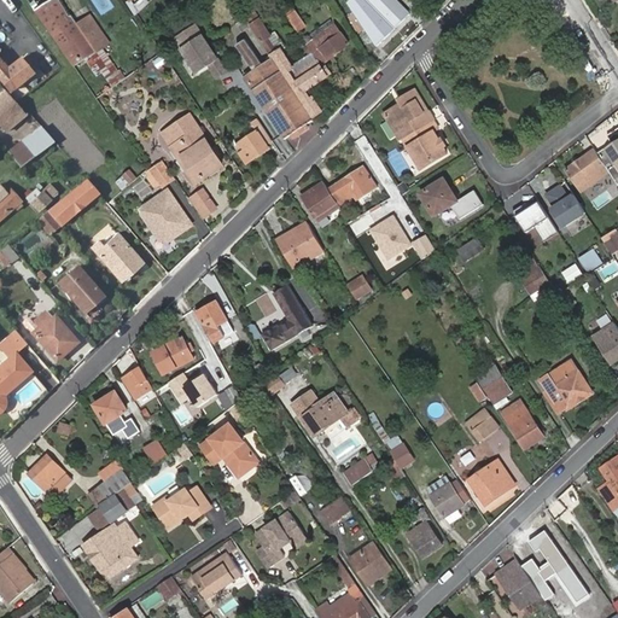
[(59,0),(52,0),(36,11),(68,54),(76,65),(97,51),(79,24),(71,15),(71,16),(59,0)]
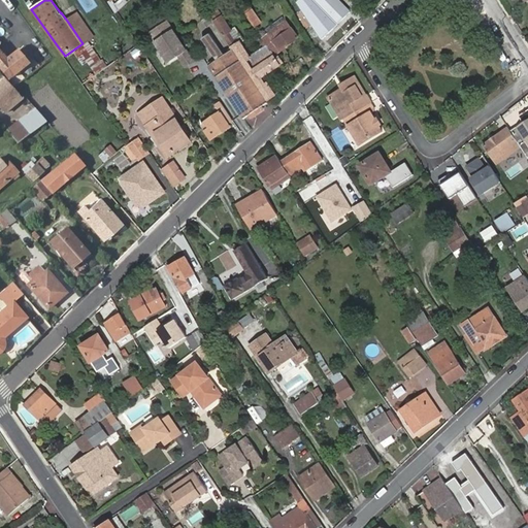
[(340,0),(300,0),(296,4),(323,41),(352,12),(340,0)]
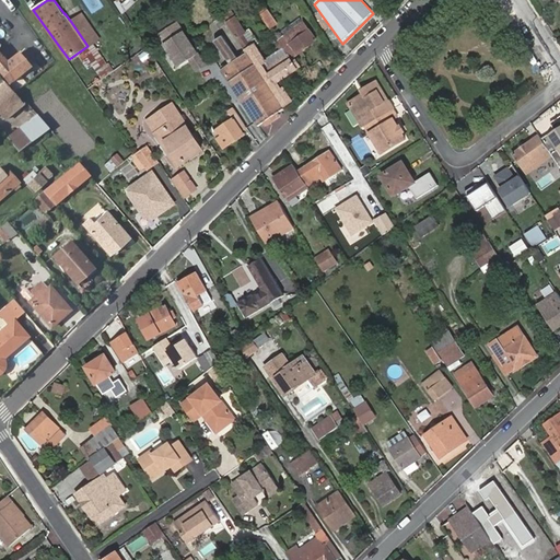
[(277,21),(269,10),(263,14),(270,25),(277,21)]
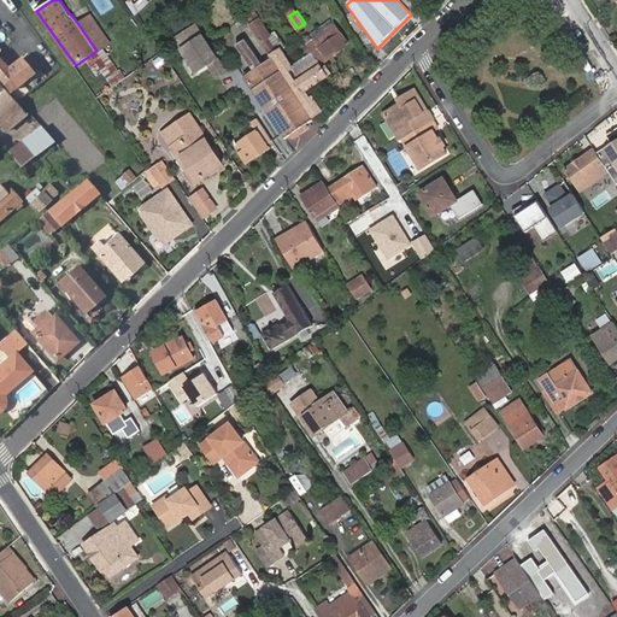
[(322,68),(319,64),(306,43),(303,46),(309,54),(291,66),(280,50),(276,52),(266,37),(270,35),(254,12),(245,18),(272,58),(303,103),(310,98),(304,89),(327,75),(322,68)]
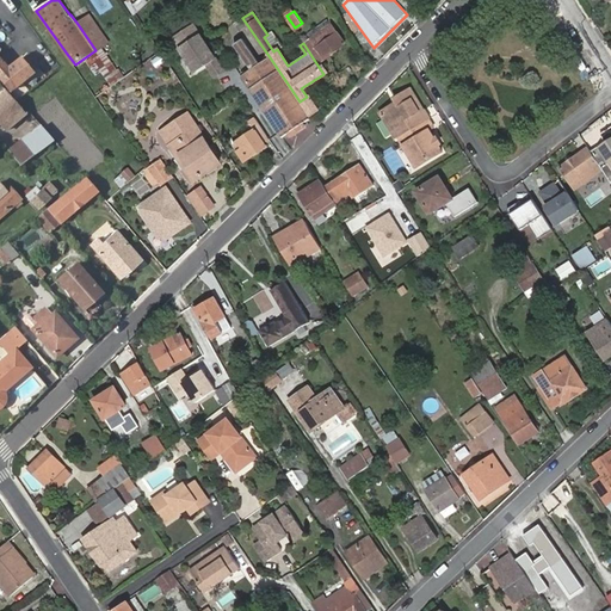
[(90,17),(78,24),(96,50),(106,41),(90,17)]
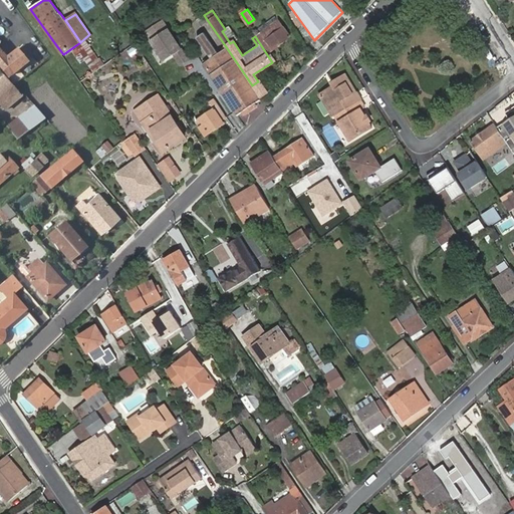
[(146,30),(165,61),(174,55),(181,66),(191,59),(166,18),(146,30)]
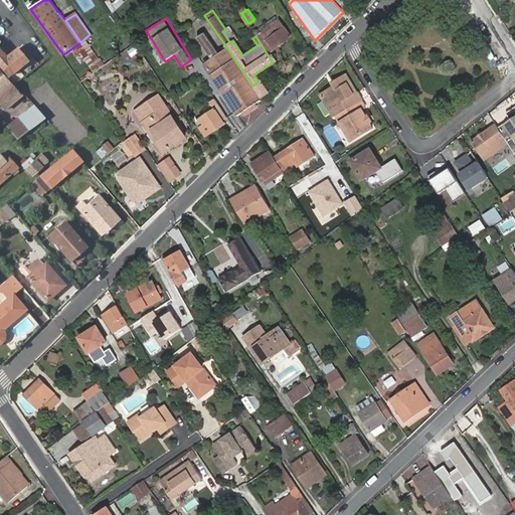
[(255,36),(267,53),(292,36),(281,19),(255,36)]
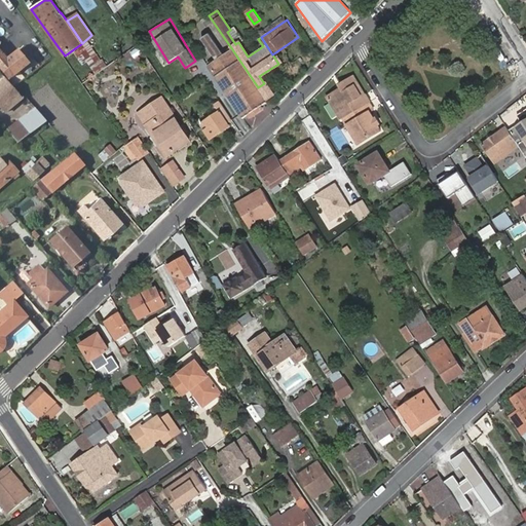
[(209,33),(201,38),(216,60),(208,66),(243,118),(249,114),(261,106),(267,102),(266,99),(258,87),(232,49),(224,54),(209,33)]
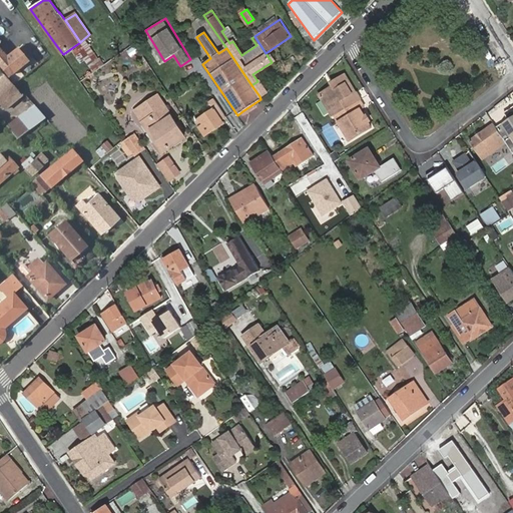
[(0,65),(8,75),(6,77),(12,83),(32,66),(28,61),(33,58),(24,48),(20,51),(18,49),(7,58),(0,49),(0,46),(1,43),(0,41),(0,65)]
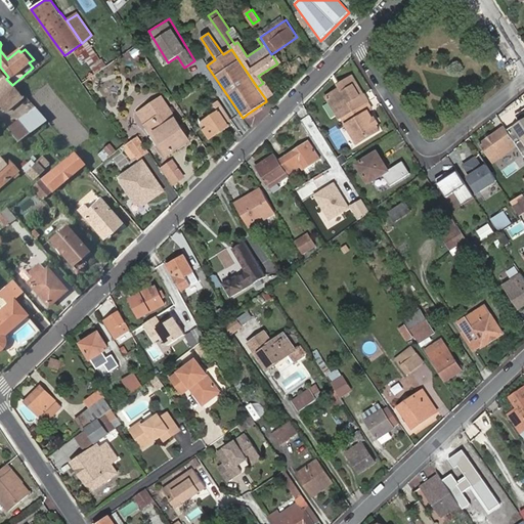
[(341,89),(326,97),(340,120),(342,118),(367,102),(351,77),(338,85),(341,89)]
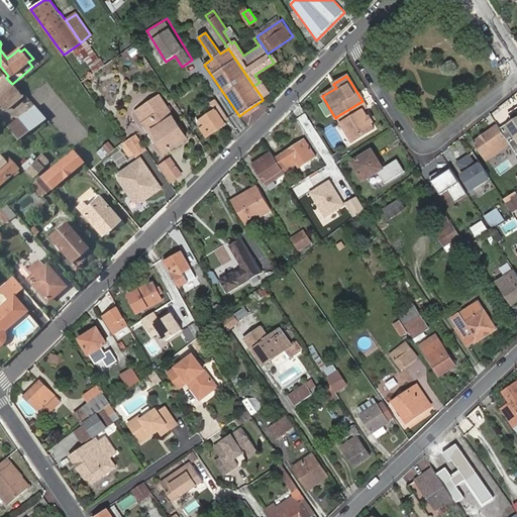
[(12,84),(6,78),(0,83),(0,101),(10,92),(12,95),(17,90),(12,84)]
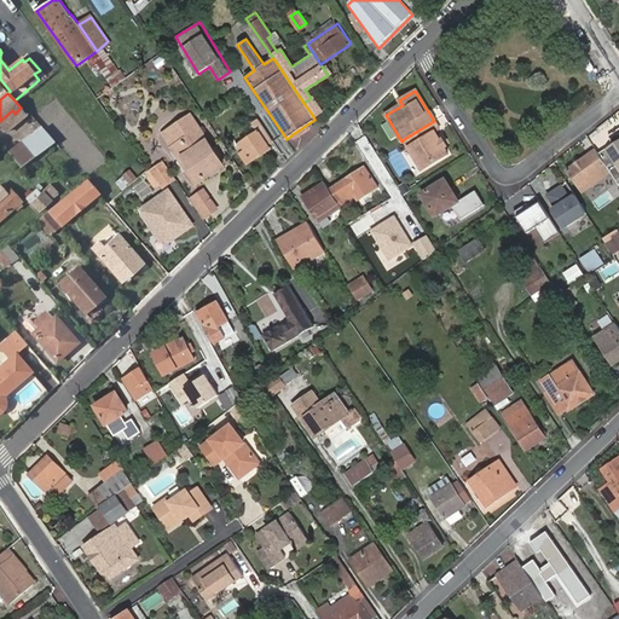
[(304,103),(313,116),(323,110),(314,97),(311,98),(304,103)]
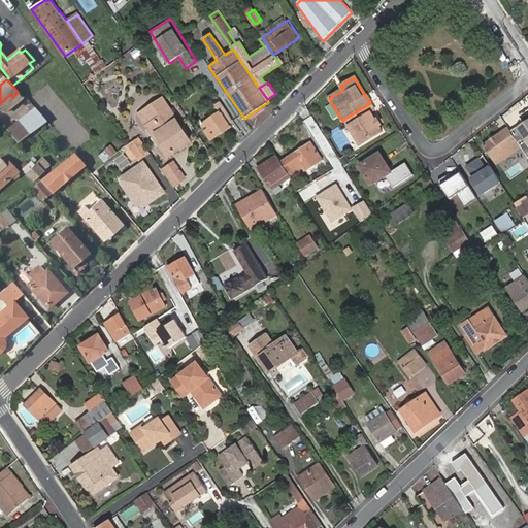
[(0,105),(1,107),(12,97),(10,94),(0,103),(0,105)]
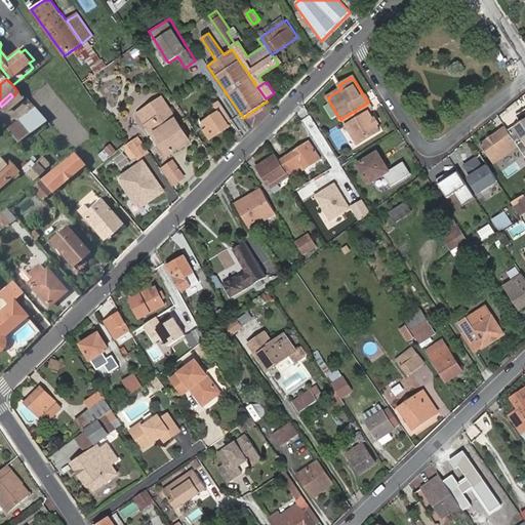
[(190,138),(162,97),(145,109),(153,120),(147,124),(167,155),(190,138)]
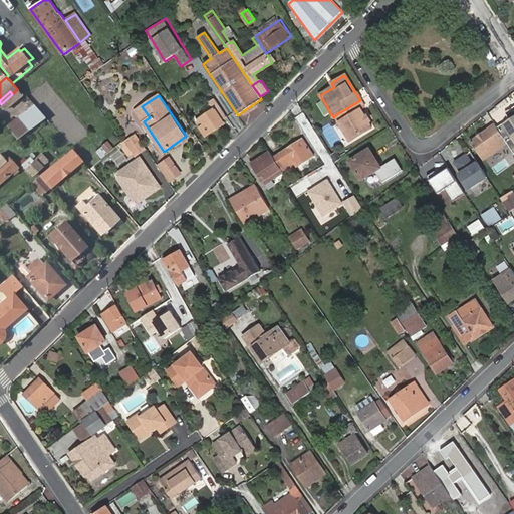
[(219,122),(223,120),(228,116),(215,98),(210,102),(215,109),(196,122),(206,137),(221,125),(219,122)]
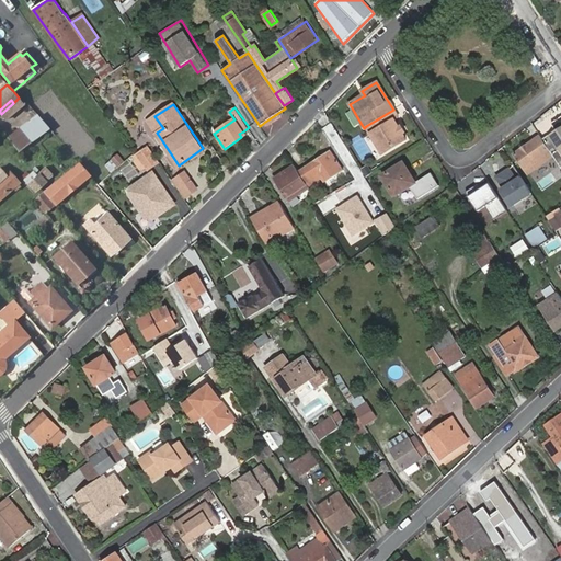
[(393,110),(366,126),(384,155),(407,139),(395,121),(399,117),(393,110)]
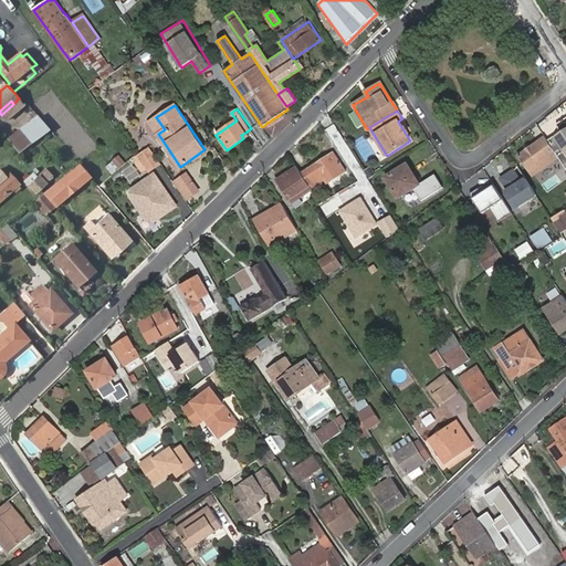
[(268,123),(270,126),(283,117),(281,114),(268,123)]
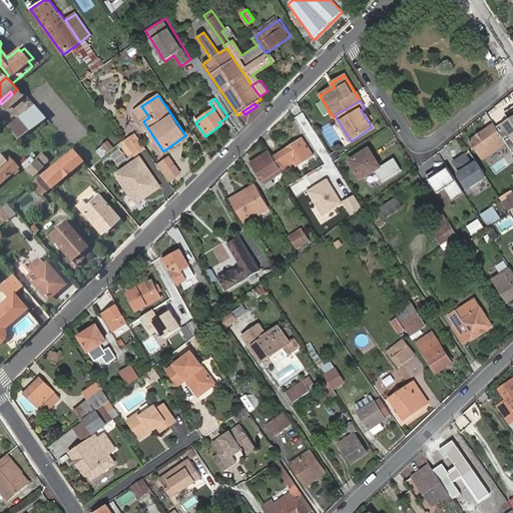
[(35,105),(19,117),(29,129),(45,117),(35,105)]
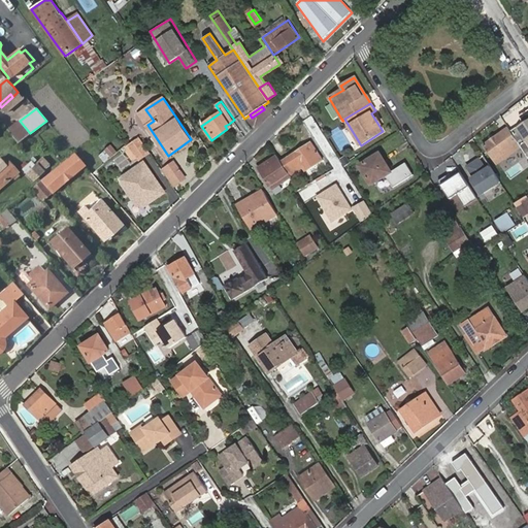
[(154,121),(145,109),(140,112),(147,125),(154,121)]
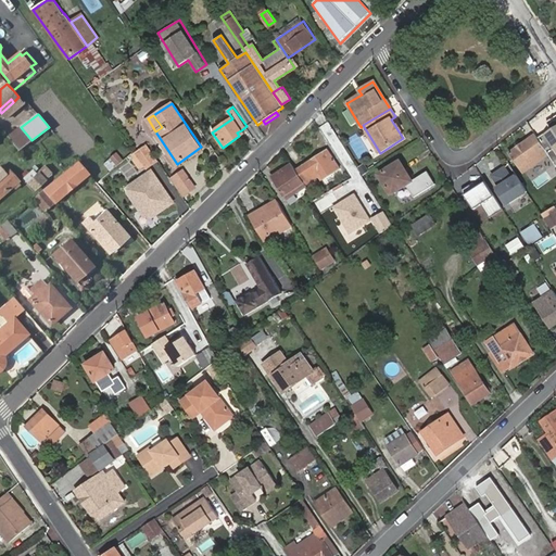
[(555,150),(555,116),(547,123),(552,130),(545,135),(555,150)]
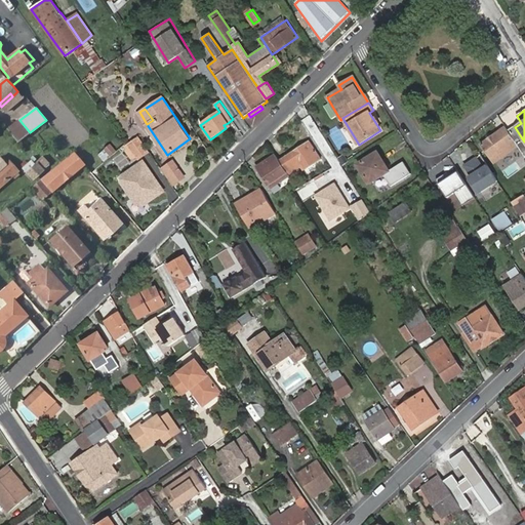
[(19,120),(7,129),(17,142),(30,132),(19,120)]
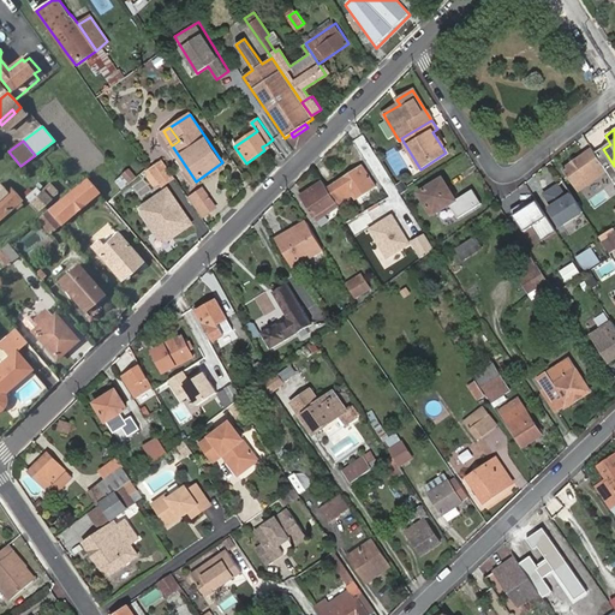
[(614,166),(603,149),(596,154),(614,183),(614,166)]
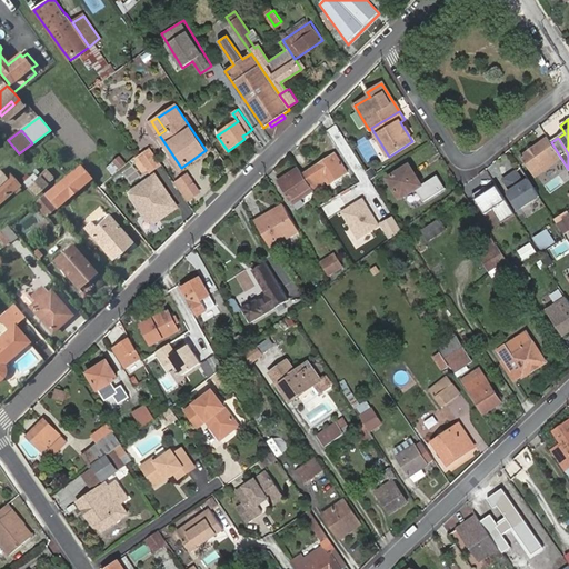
[(522,155),(537,176),(556,162),(542,142),(522,155)]
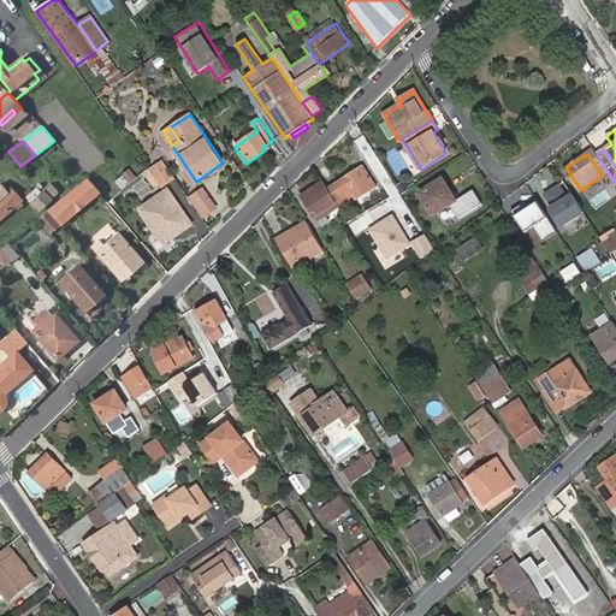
[(152,170),(161,183),(172,176),(163,161),(152,170)]
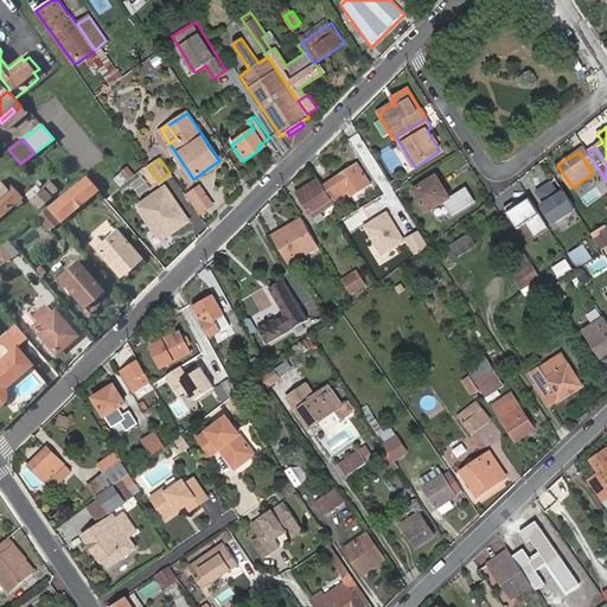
[(113,179),(121,187),(136,173),(128,165),(113,179)]
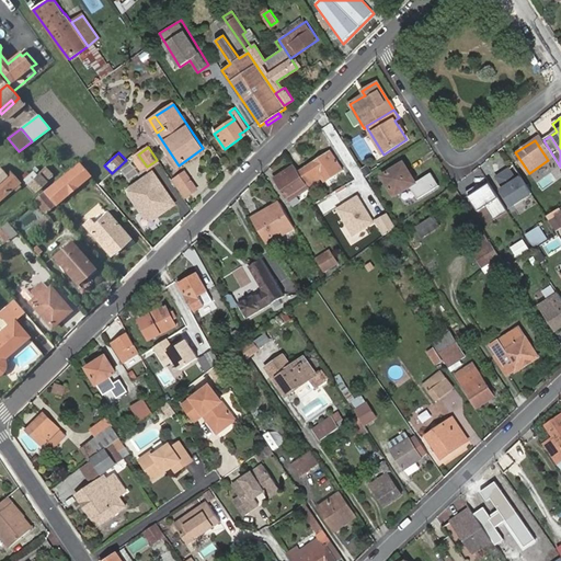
[(293,165),(307,189),(310,186),(309,185),(322,176),(324,181),(343,169),(333,153),(328,157),(324,153),(300,170),(296,163),(293,165)]
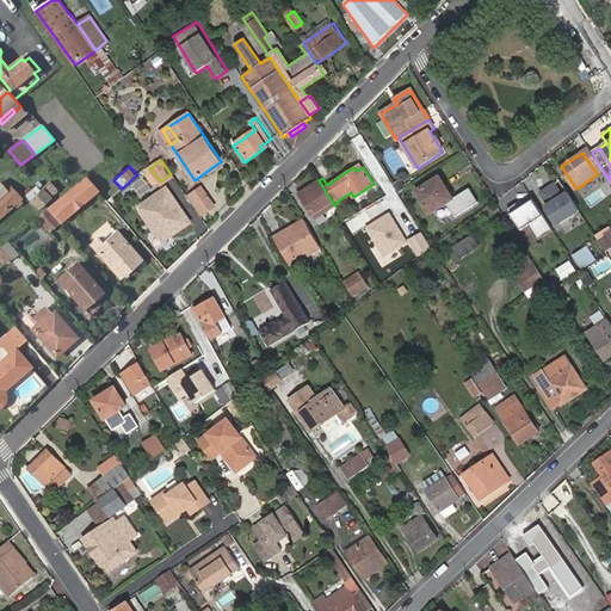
[(90,198),(98,190),(85,176),(76,183),(90,198)]
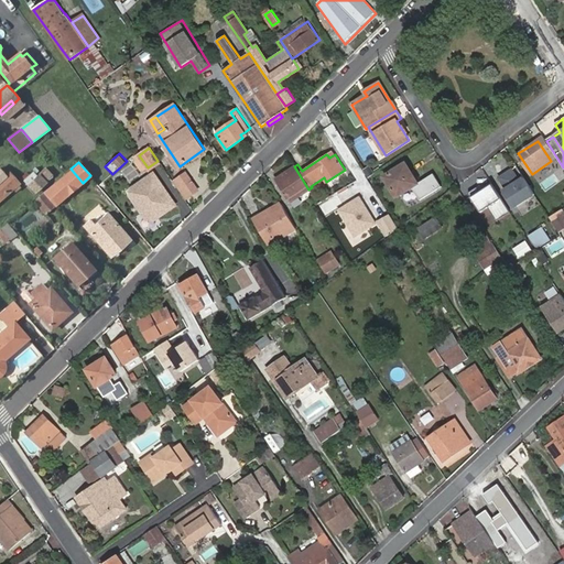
[(407,163),(386,177),(399,197),(420,183),(407,163)]
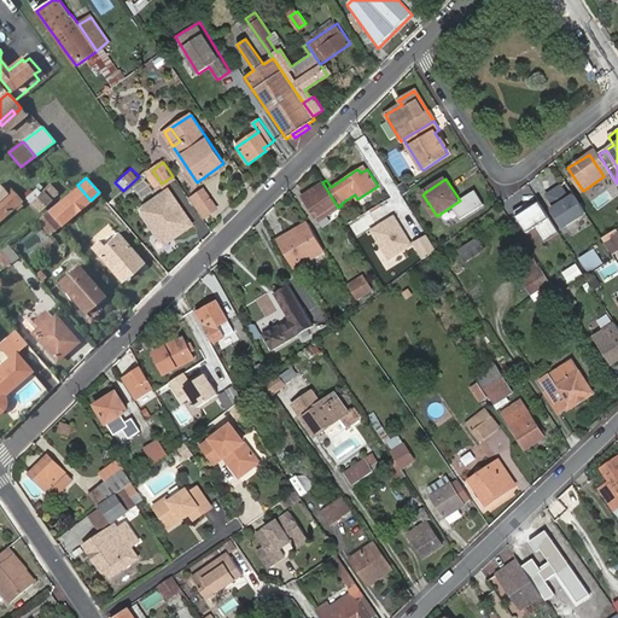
[(319,223),(338,208),(322,182),(303,197),(319,223)]
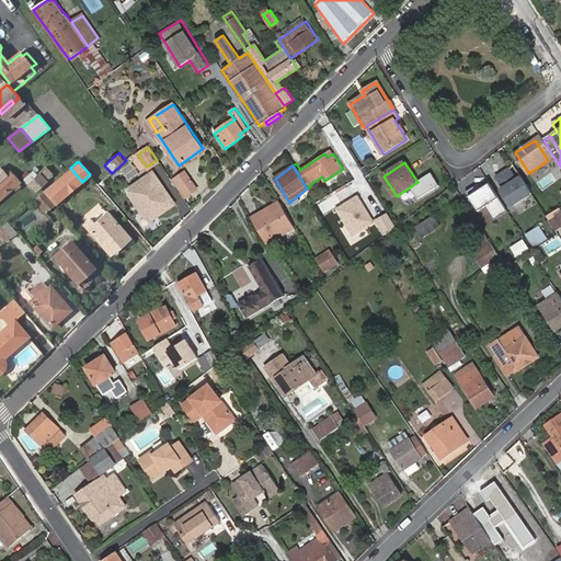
[(46,168),(39,174),(49,186),(57,180),(46,168)]
